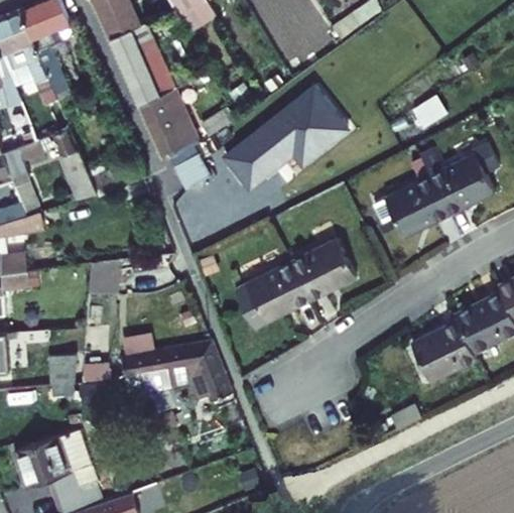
[(43,0),(19,10),(54,95),(68,89),(59,71),(54,73),(50,62),(55,60),(48,45),(59,41),(55,30),(71,25),(59,0),(43,0)]
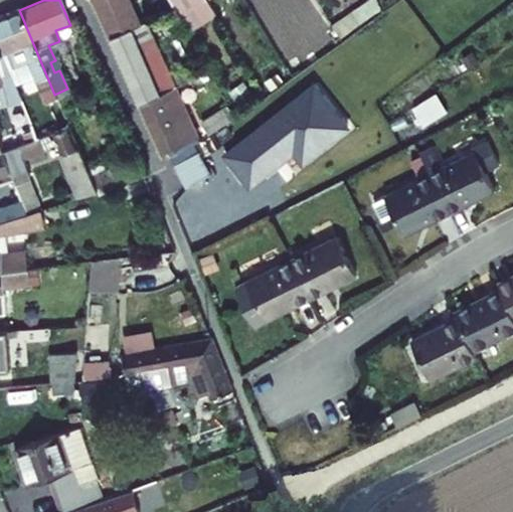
[(126,0),(92,0),(110,39),(138,27),(126,0)]
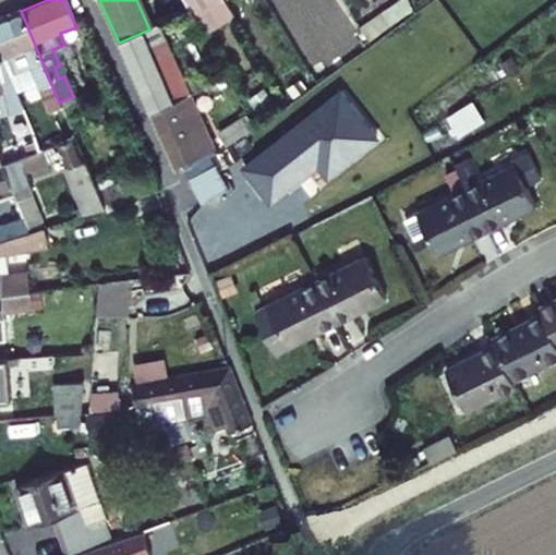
[(181,0),(204,36),(233,19),(224,2),(221,0),(181,0)]
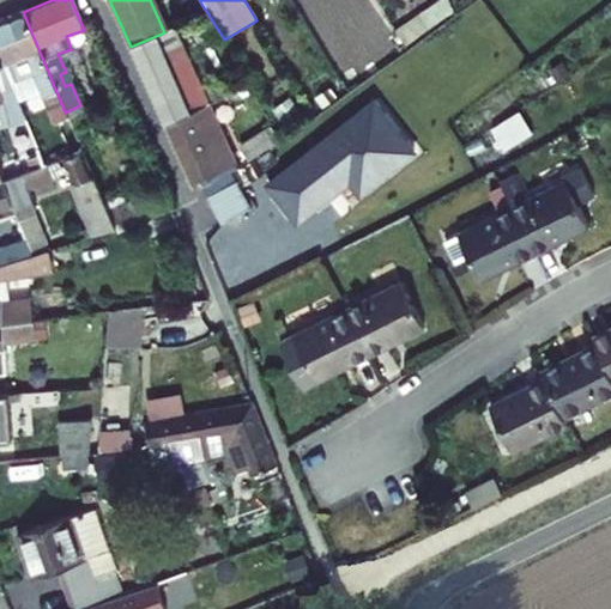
[(451,13),(445,0),(439,0),(393,32),(404,49),(451,13)]
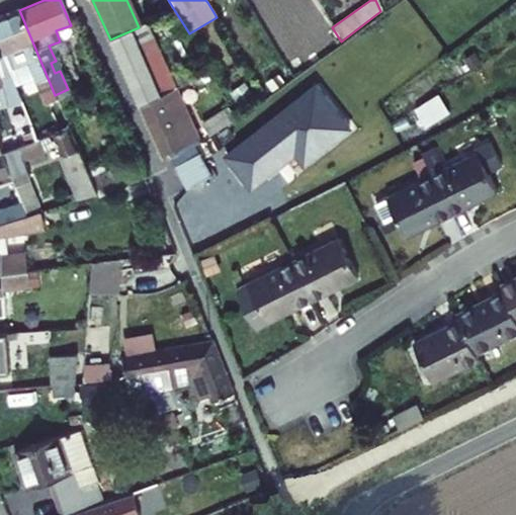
[(55,95),(19,10),(0,16),(0,54),(7,73),(28,65),(32,77),(44,106),(57,100),(55,95)]
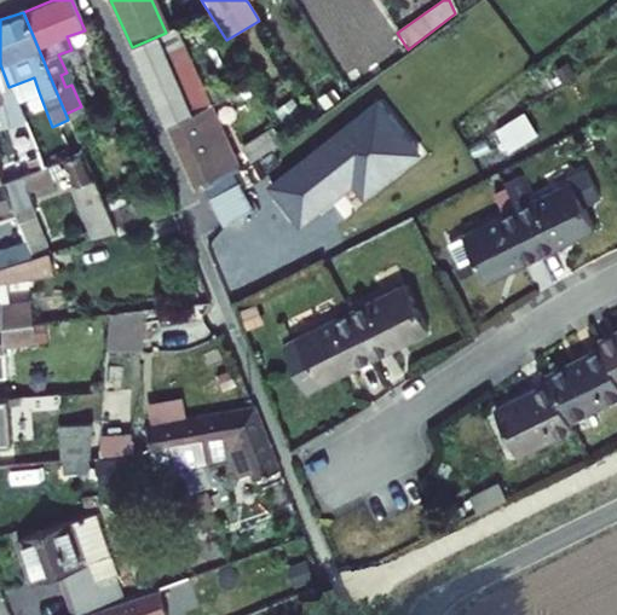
[(206,23),(186,33),(194,48),(213,39),(206,23)]
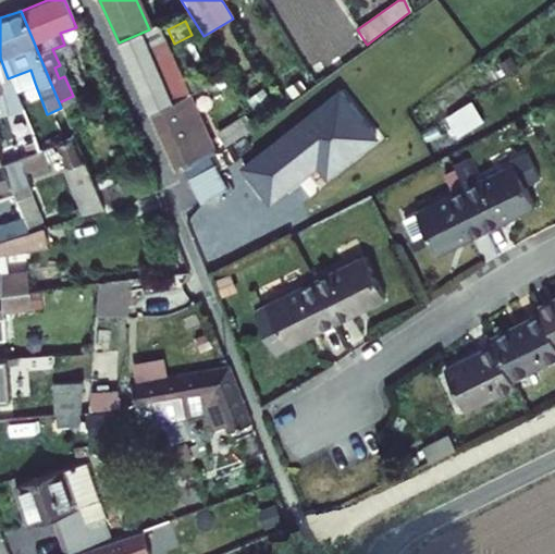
[(187,98),(156,26),(149,29),(119,42),(150,114),(187,98)]
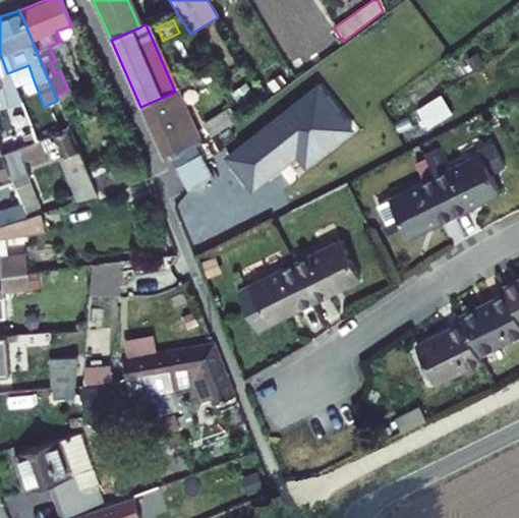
[(60,42),(75,36),(71,25),(56,31),(60,42)]
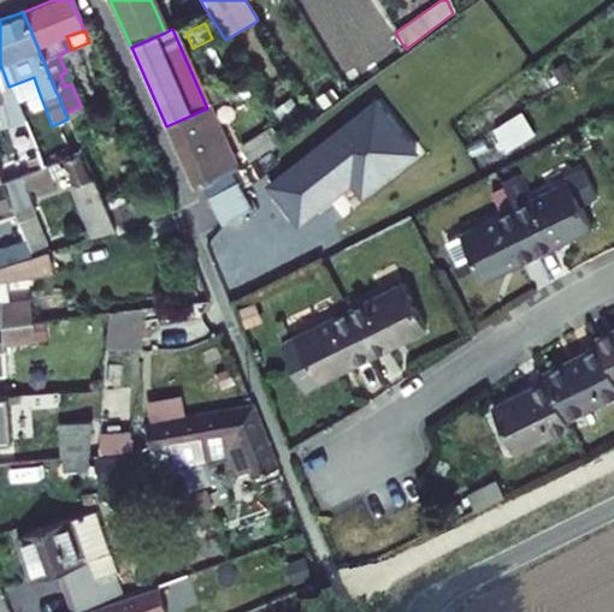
[(9,87),(0,64),(0,128),(7,126),(23,120),(15,101),(9,87)]
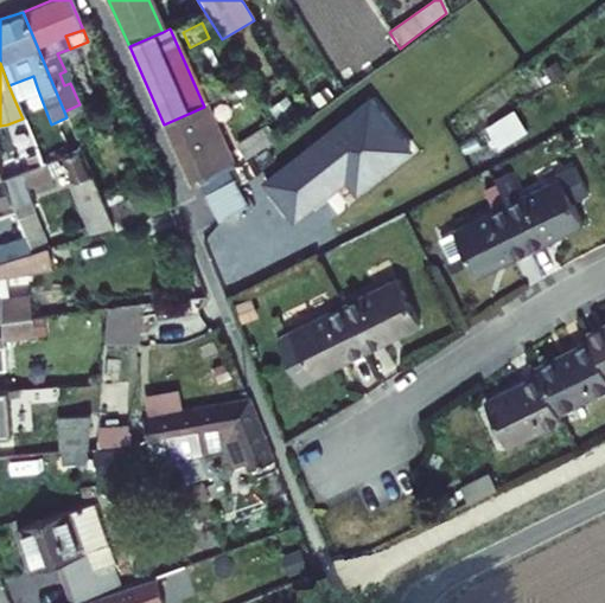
[(59,74),(64,85),(70,83),(65,71),(59,74)]
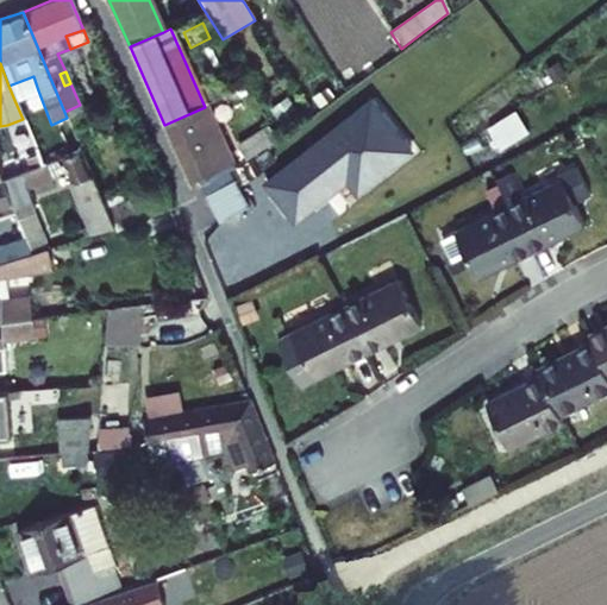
[(14,100),(38,90),(33,76),(8,86),(14,100)]
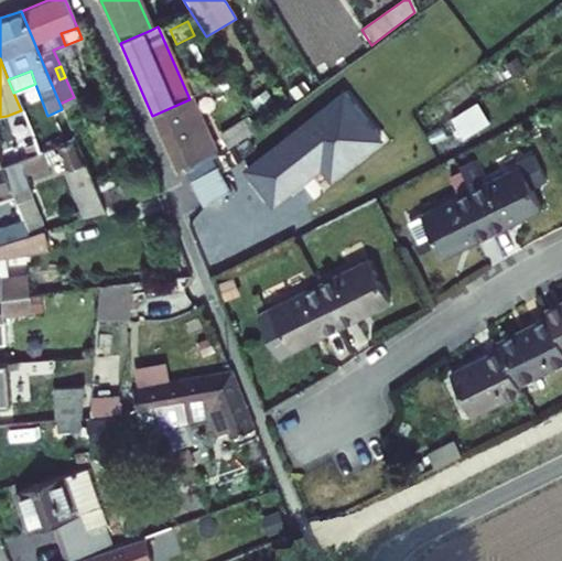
[(342,95),(242,172),(273,212),(324,172),(331,182),(380,143),(342,95)]
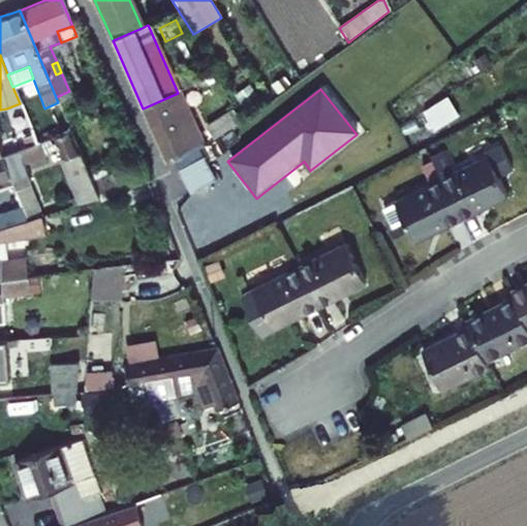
[(58,102),(63,114),(76,107),(69,91),(56,97),(58,102)]
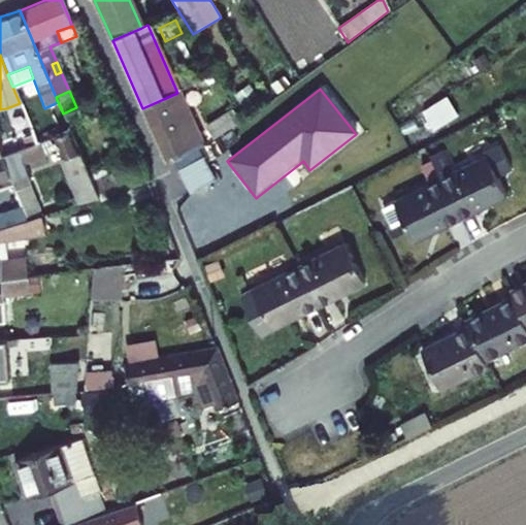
[(177,93),(142,108),(165,160),(170,158),(176,171),(202,158),(196,146),(202,144),(178,92),(177,93)]
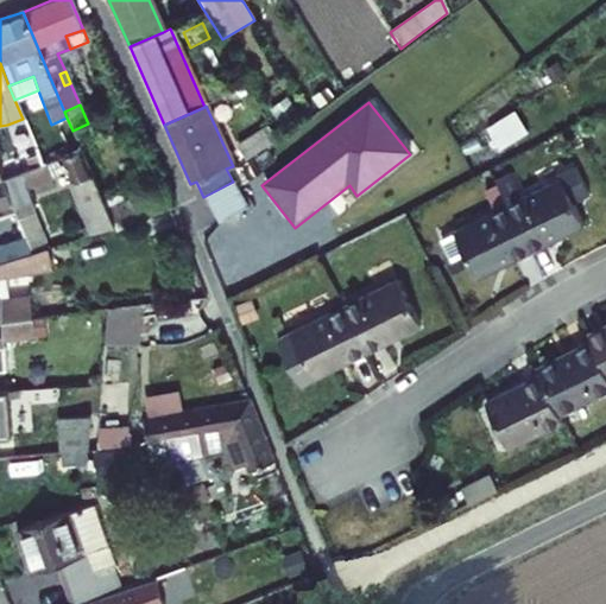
[(496,152),(525,134),(513,112),(483,129),(496,152)]
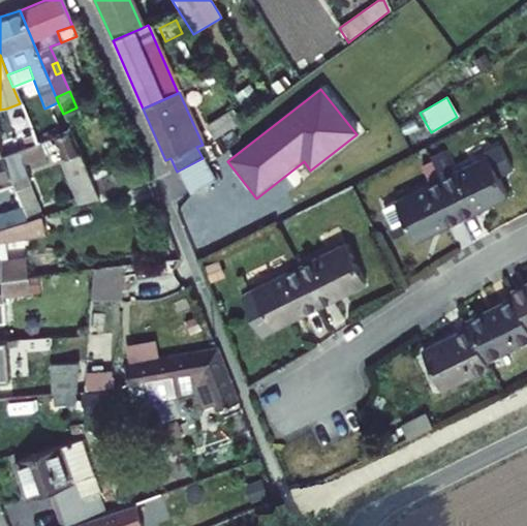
[(205,128),(212,141),(240,123),(233,111),(205,128)]
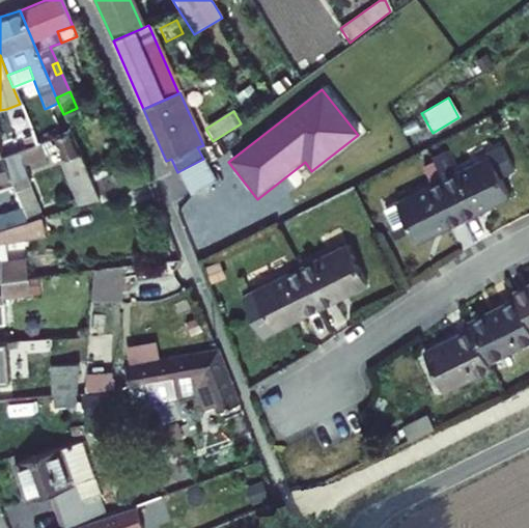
[(0,182),(26,174),(23,166),(45,157),(45,156),(58,149),(78,198),(67,203),(70,209),(99,199),(92,184),(71,132),(37,145),(1,158),(0,158),(0,182)]
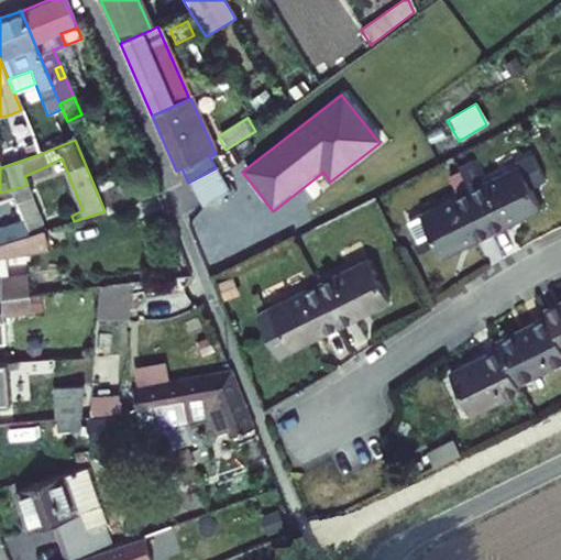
[(469,193),(490,234),(539,210),(529,189),(543,182),(530,156),(516,163),(518,167),(483,186),(471,163),(458,169),(459,173),(469,193)]
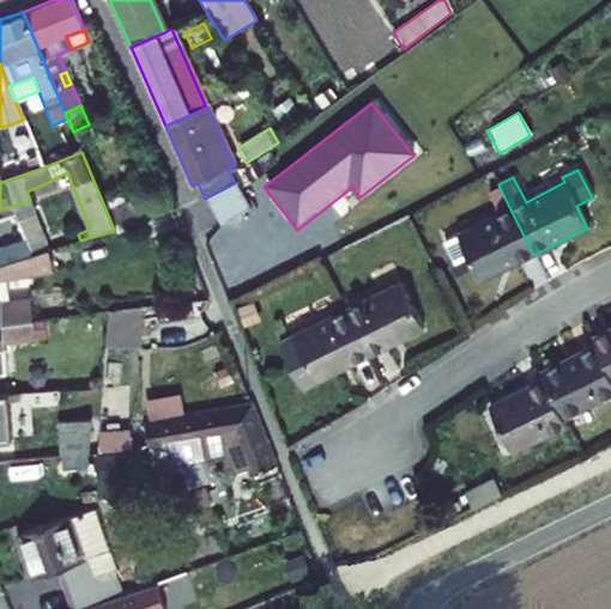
[(205,199),(221,226),(250,209),(235,183),(205,199)]
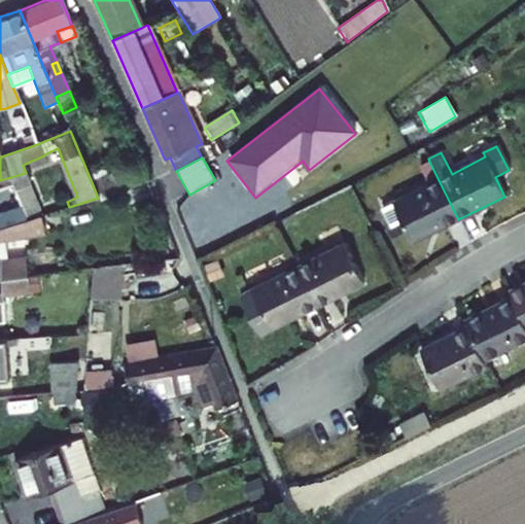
[(98,198),(100,202),(149,181),(142,162),(92,182),(98,198)]
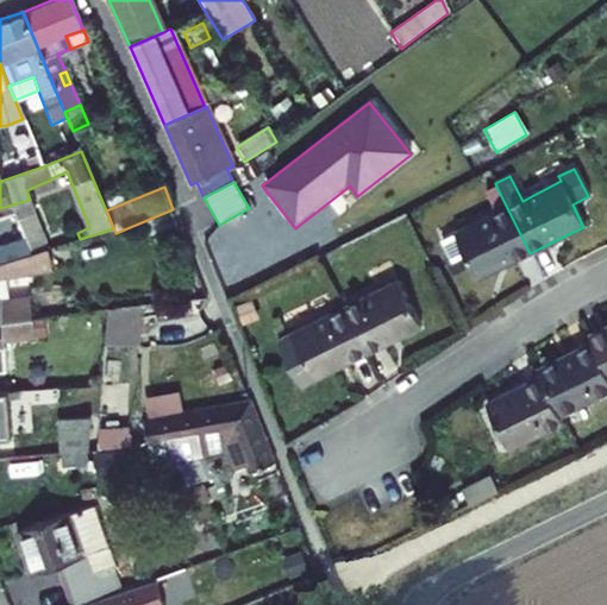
[(494,214),(507,208),(496,187),(483,193),(494,214)]
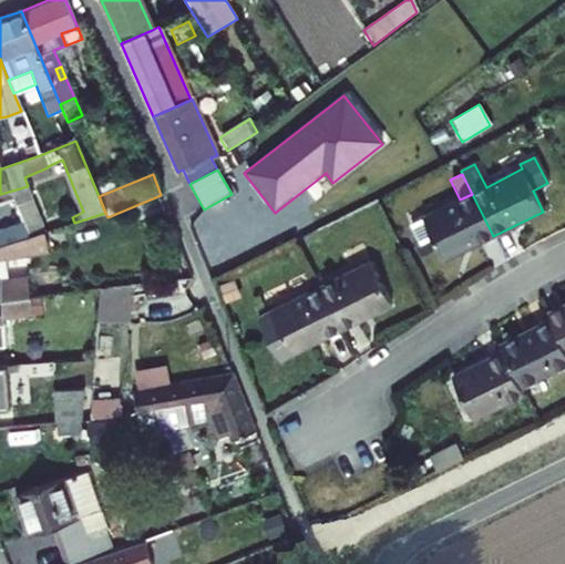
[(443,260),(493,236),(472,194),(460,200),(409,225),(420,246),(432,241),(443,260)]
